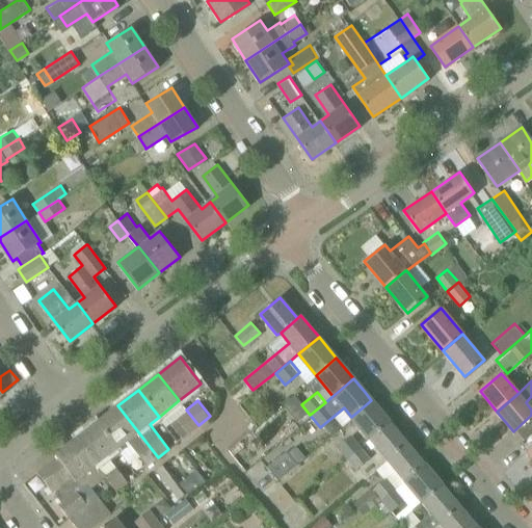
[(351,417),(369,438),(389,421),(371,400),(351,417)]
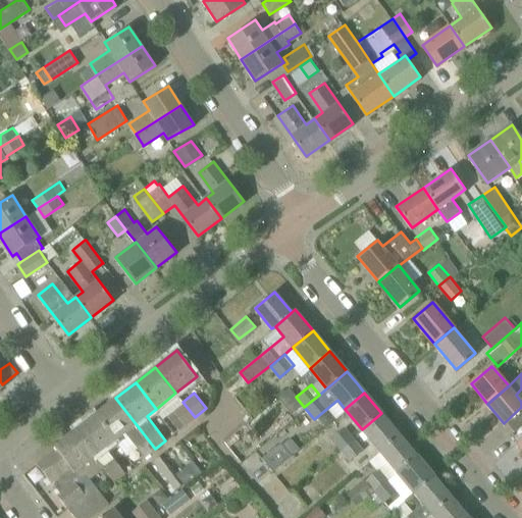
[(155,449),(115,398),(95,414),(116,439),(125,432),(145,457),(155,449)]
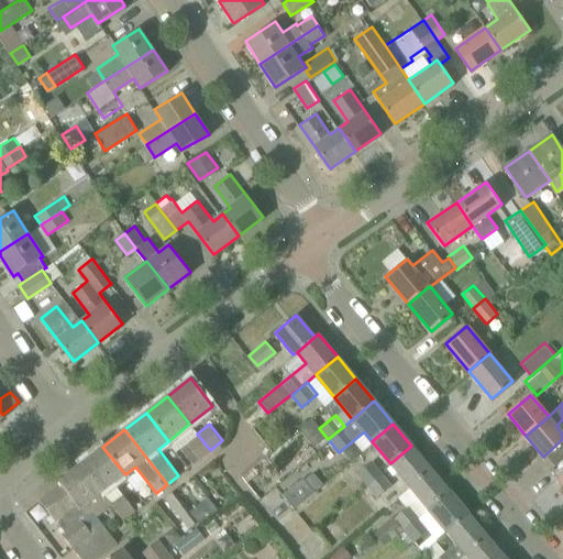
[(210,450),(197,434),(180,446),(194,462),(199,458),(199,459),(210,450)]
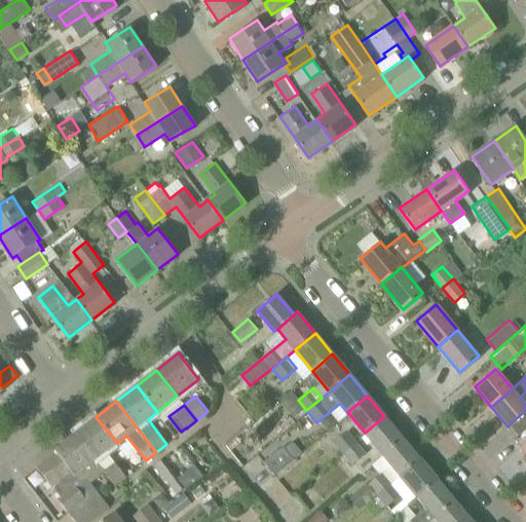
[(384,416),(365,433),(381,454),(402,437),(384,416)]
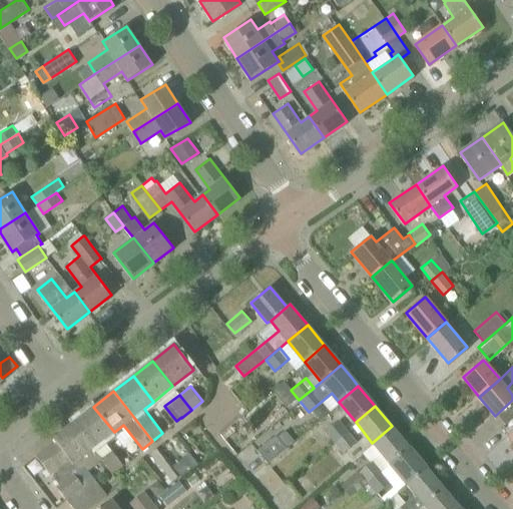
[(93,407),(74,422),(102,459),(112,451),(104,440),(114,432),(93,407)]
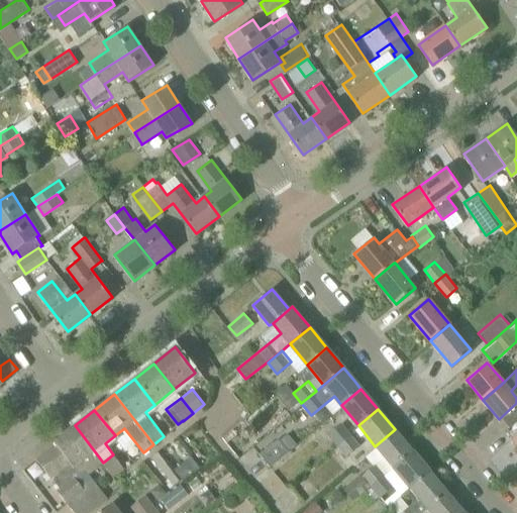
[(327,433),(336,444),(350,432),(341,421),(327,433)]
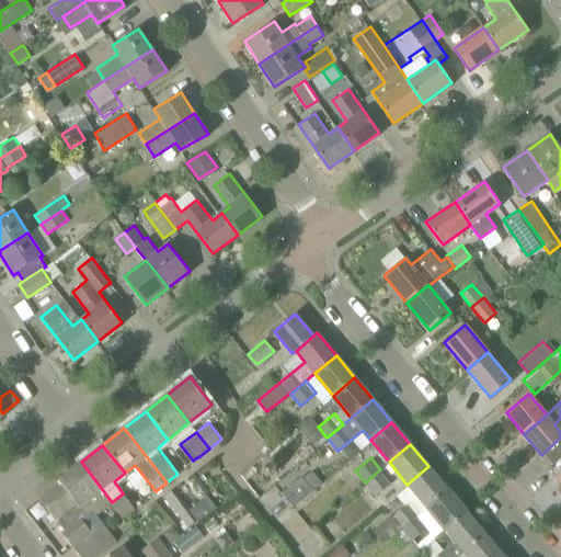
[(96,514),(112,502),(81,462),(60,478),(59,477),(58,479),(60,481),(41,497),(39,497),(55,518),(56,518),(66,530),(63,532),(82,556),(93,556),(116,540),(96,514)]
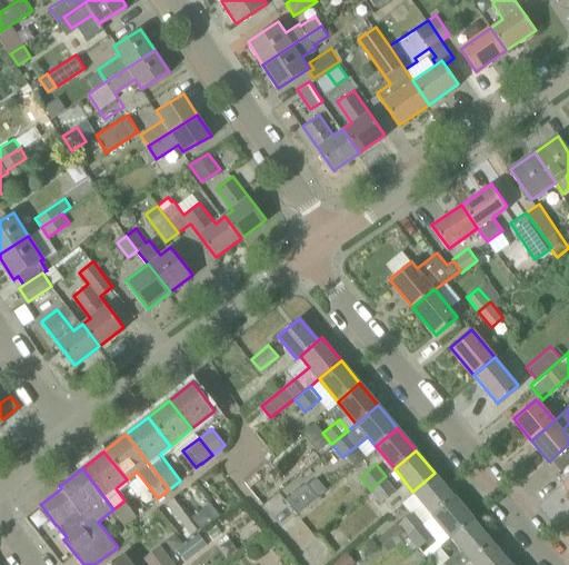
[(408,534),(422,521),(432,513),(453,495),(435,473),(412,492),(422,503),(398,523),(408,534)]
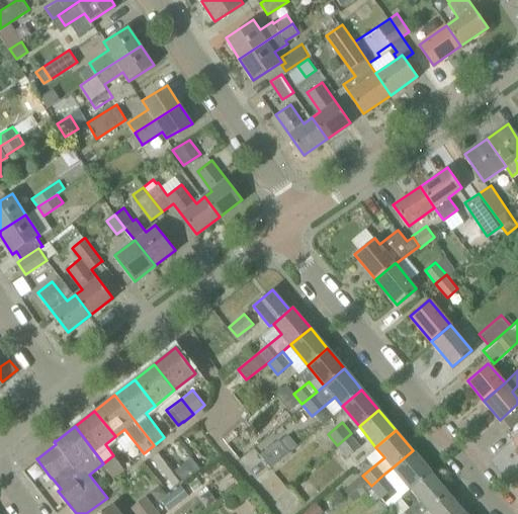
[(351,433),(337,445),(346,456),(360,444),(351,433)]
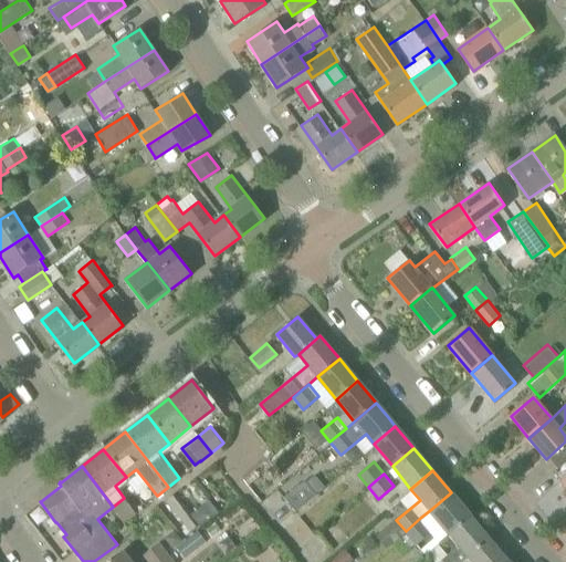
[(284,496),(295,509),(315,492),(304,479),(284,496)]
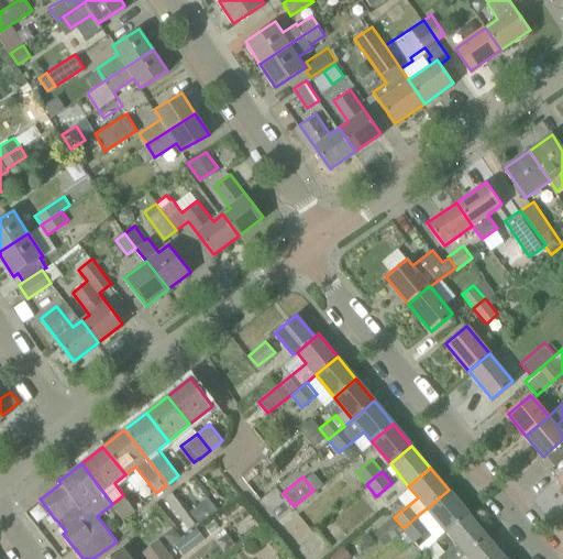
[(190,529),(199,523),(198,521),(189,511),(173,490),(164,496),(190,529)]
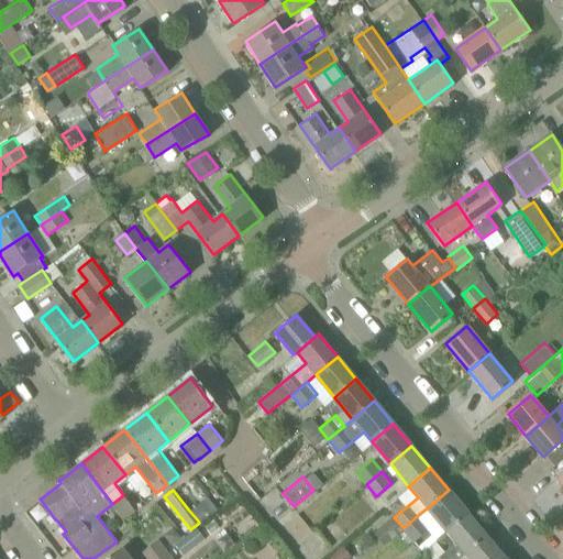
[(449,490),(428,507),(445,530),(467,512),(449,490)]
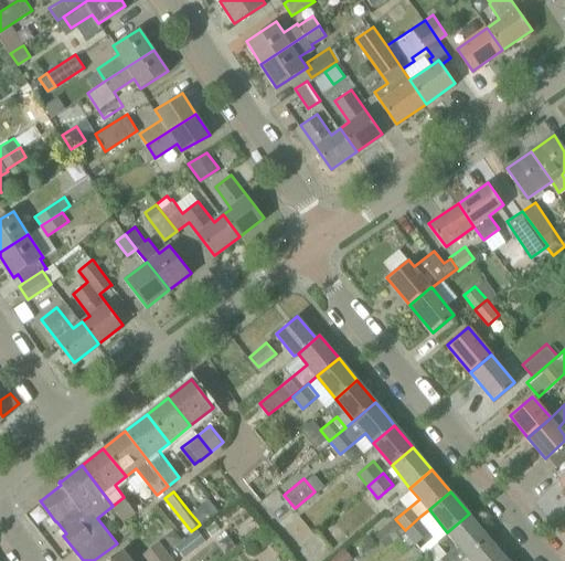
[(135,510),(124,497),(113,506),(123,520),(135,510)]
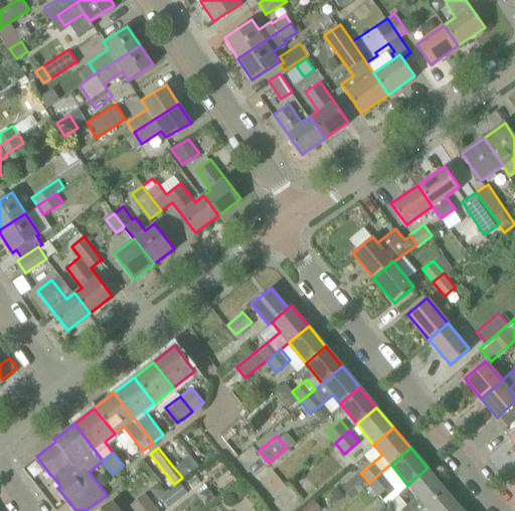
[(190,454),(173,467),(181,476),(197,463),(190,454)]
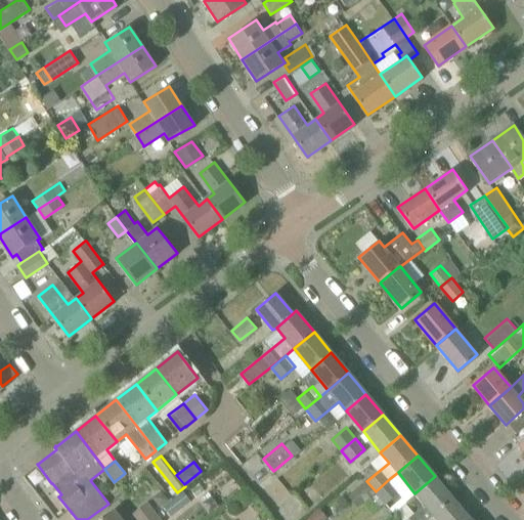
[(426,519),(432,515),(452,497),(435,476),(415,493),(423,504),(421,506),(402,519),(426,519)]
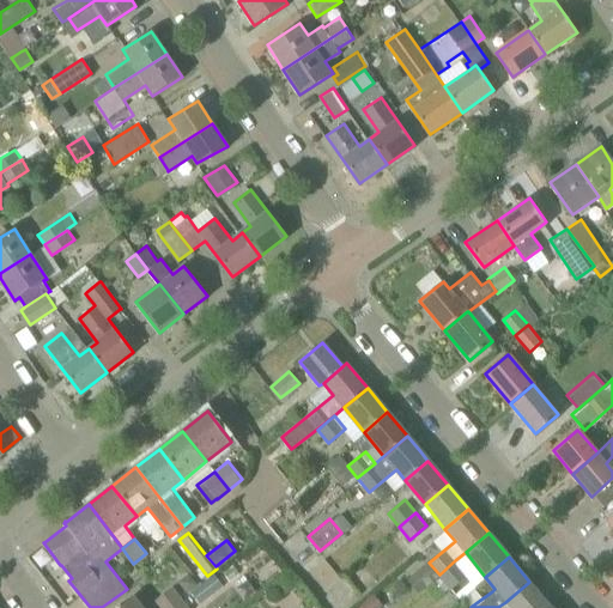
[(467,575),(455,560),(439,575),(450,589),(467,575)]
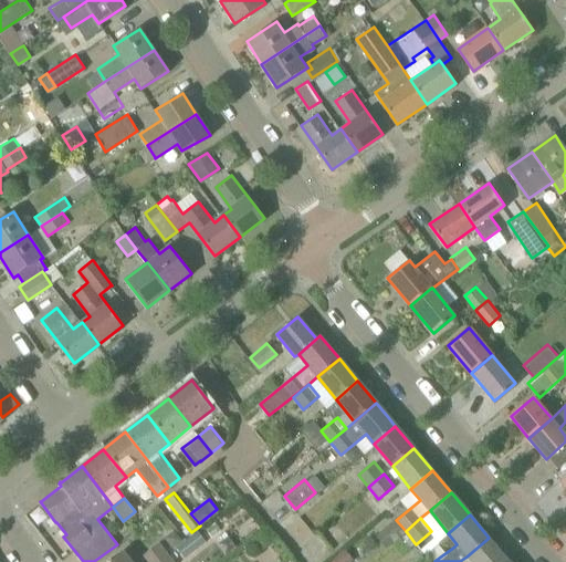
[(396,520),(377,534),(387,547),(406,531),(396,520)]
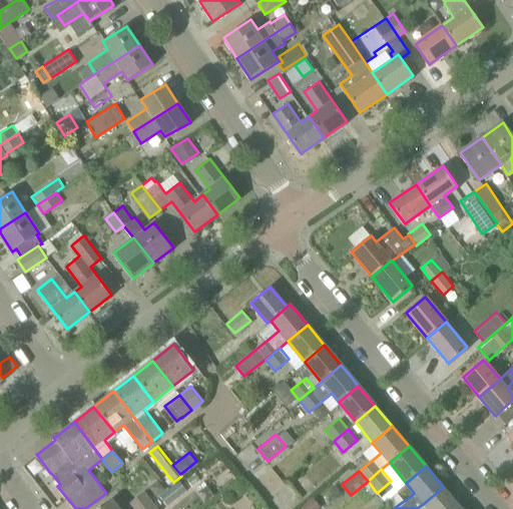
[(179,479),(160,493),(167,503),(186,488),(179,479)]
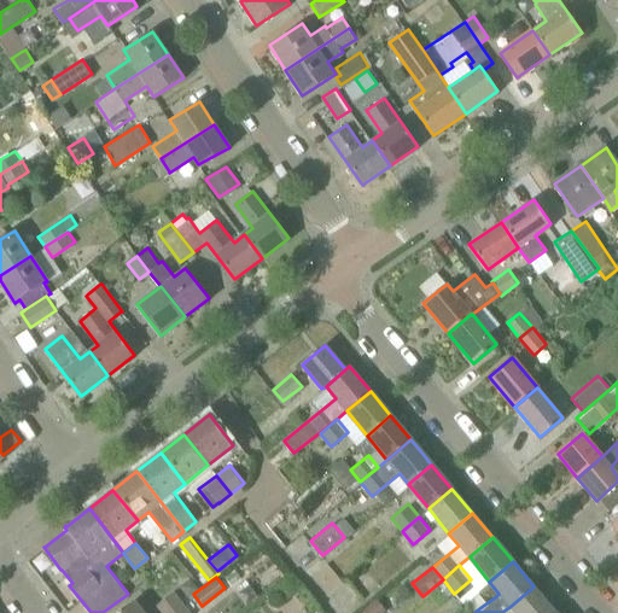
[(290,577),(277,589),(286,599),(298,588),(290,577)]
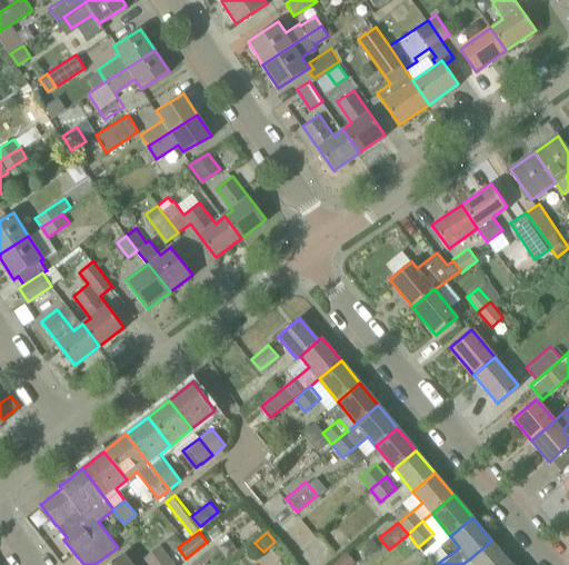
[(173,551),(172,549),(166,541),(142,558),(148,564),(156,564),(169,555),(173,551)]
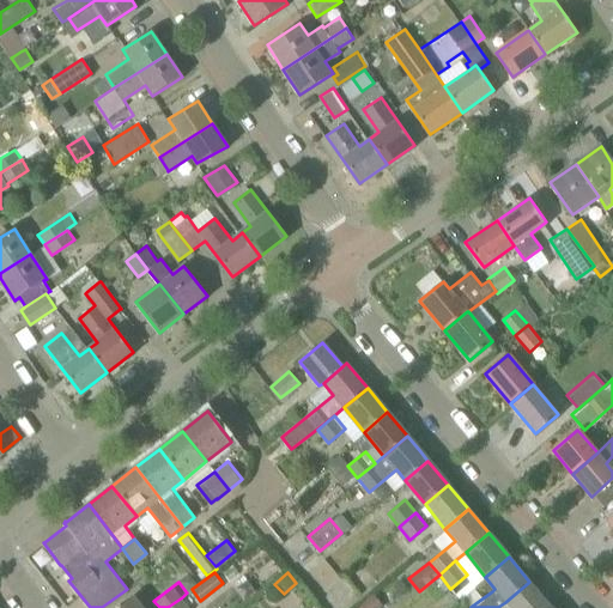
[(529,582),(505,602),(510,607),(548,607),(551,607),(529,582)]
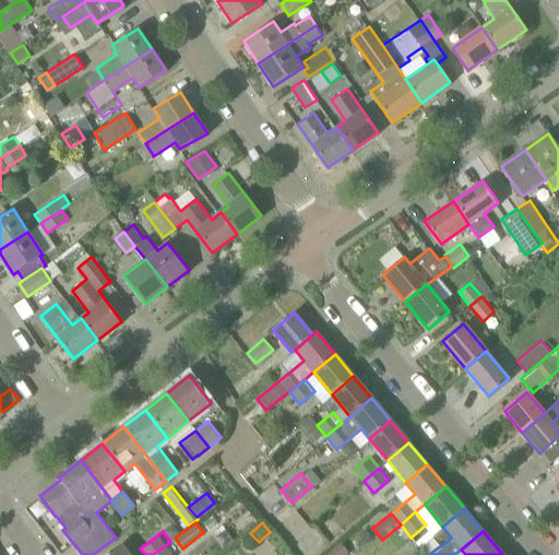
[(341,541),(329,551),(332,554),(342,554),(348,550),(341,541)]
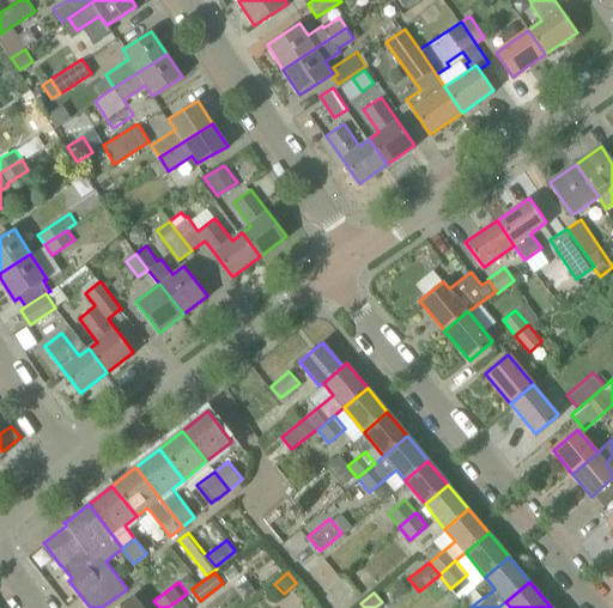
[(143,607),(134,596),(117,607),(143,607)]
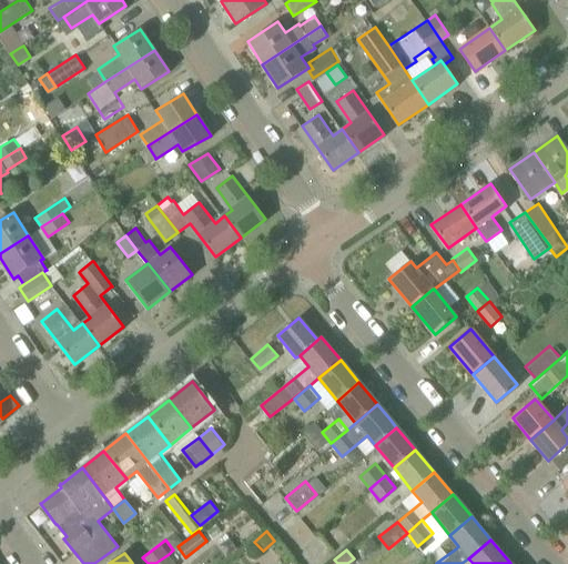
[(176,563),(169,554),(155,563),(176,563)]
